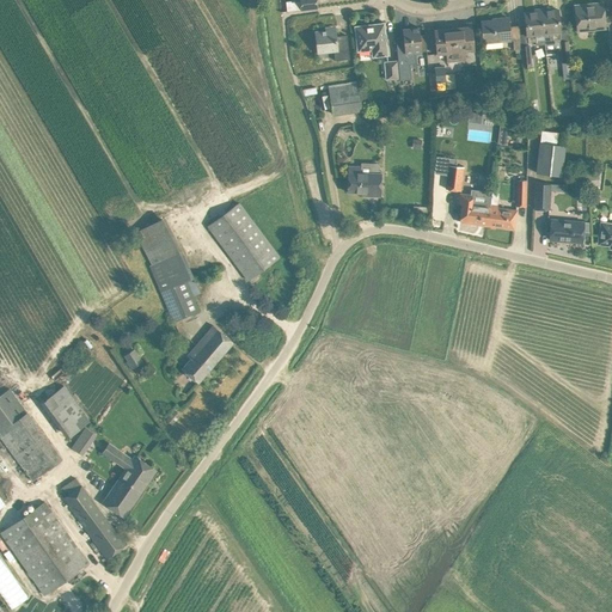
[(287,1),(288,11),(301,10),(300,0),(287,1)]
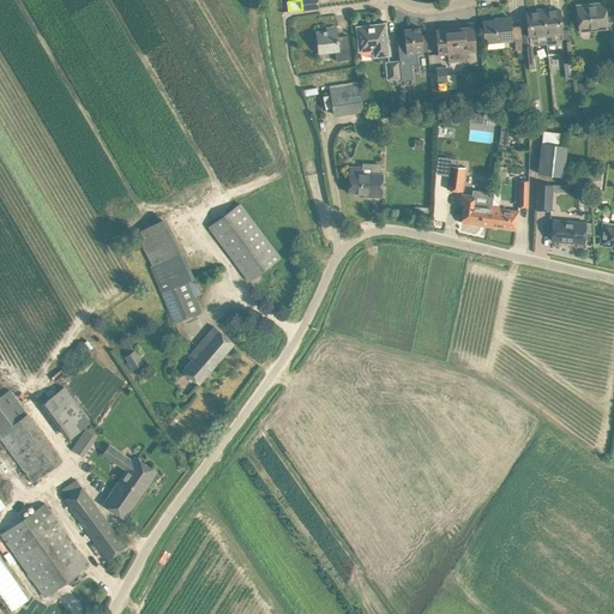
[(611,25),(613,47),(613,46),(613,16),(611,17),(611,18),(606,18),(605,2),(594,4),(594,6),(577,8),(578,29),(611,25)]
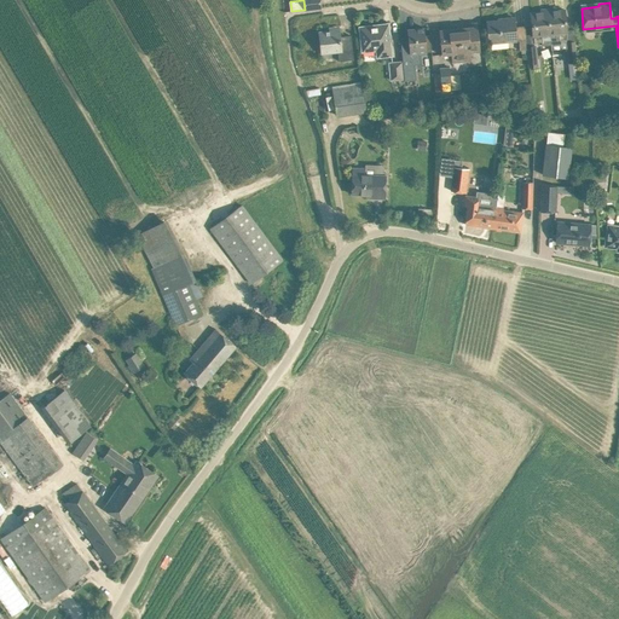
[(563,10),(548,11),(550,45),(560,44),(559,40),(567,40),(566,33),(563,10)]
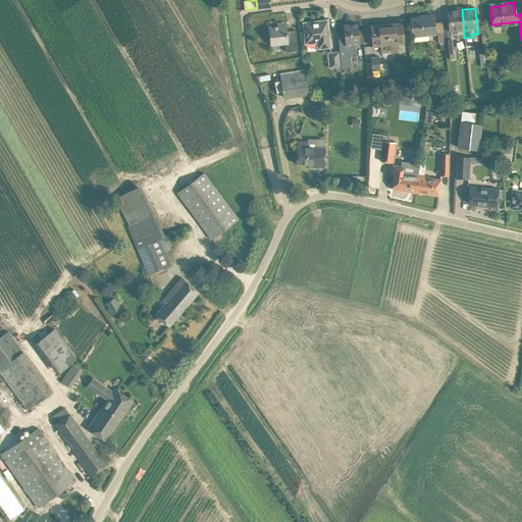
[(464,38),(462,9),(448,11),(450,31),(450,37),(457,36),(457,39),(464,38)]
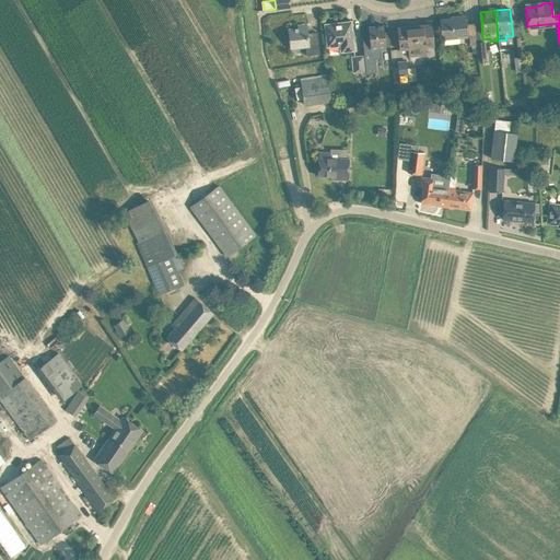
[(441,20),(442,39),(467,37),(466,27),(465,16),(455,18),(455,19),(441,20)]
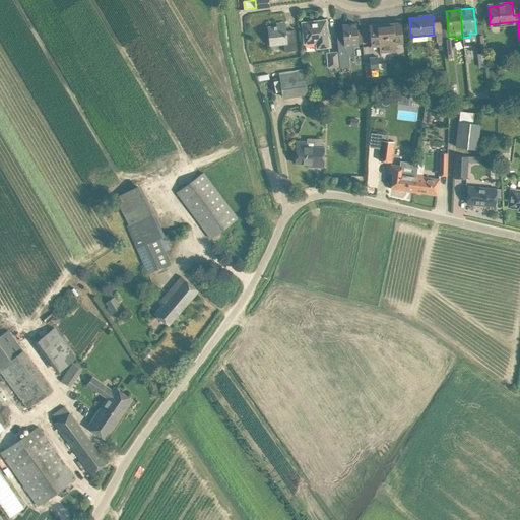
[(385,20),(369,22),(371,46),(379,46),(379,53),(396,51),(395,44),(403,43),(401,22),(400,19),(385,20)]
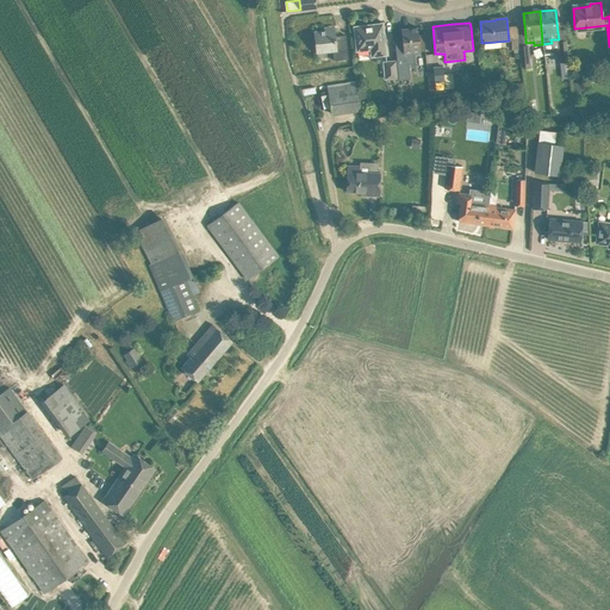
[(354,27),(358,51),(371,49),(372,56),(386,55),(383,24),(354,27)]
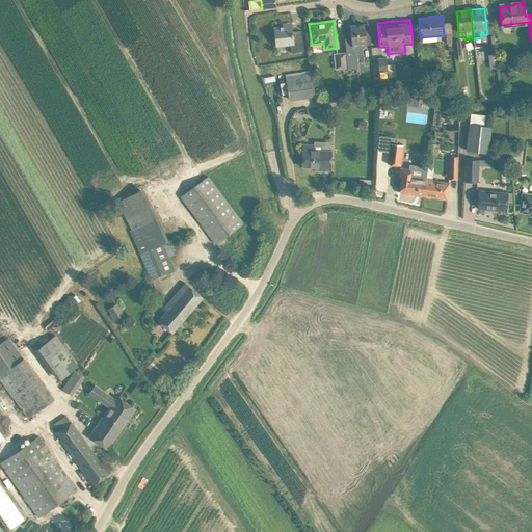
[(371,44),(369,30),(365,30),(364,24),(350,25),(351,38),(345,40),(347,70),(357,69),(356,56),(361,55),(360,45),(366,45),(371,44)]
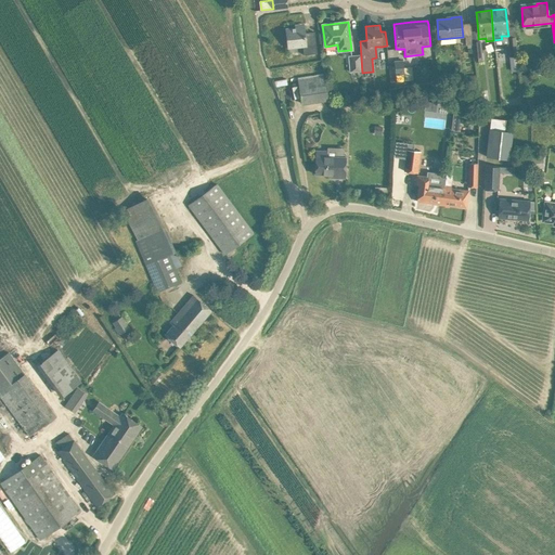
[(285,28),(288,48),(302,47),(304,55),(317,53),(314,33),(305,34),(304,27),(285,28)]
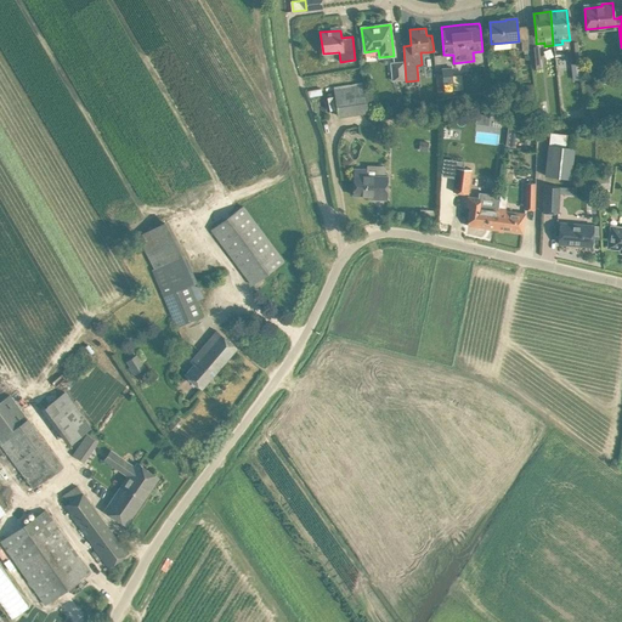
[(569,43),(571,63),(580,62),(577,41),(569,43)]
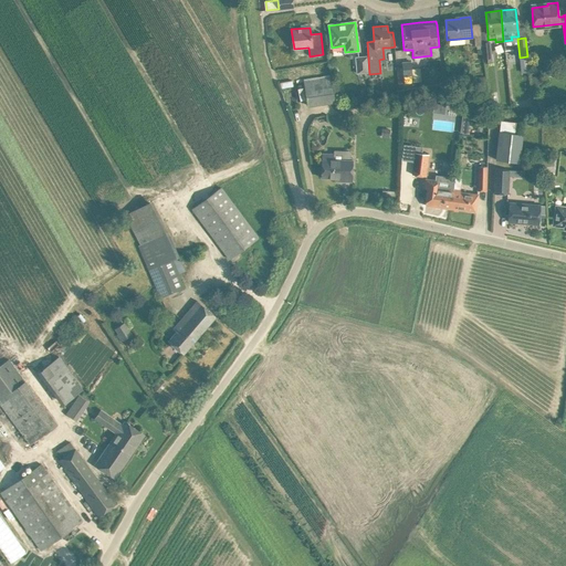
[(481,43),(482,45),(483,62),(491,61),(489,42),(481,43)]
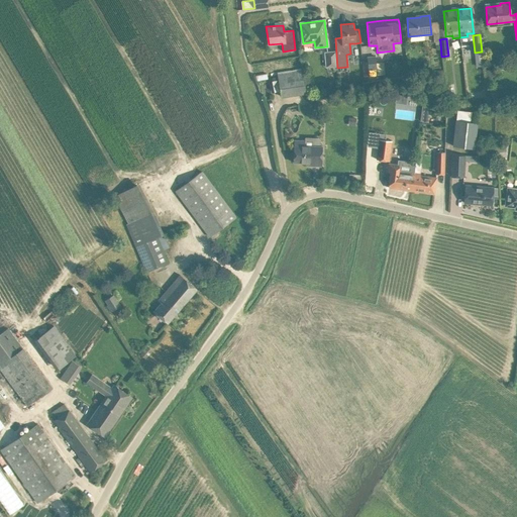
[(335,52),(324,53),(325,68),(337,67),(335,52)]
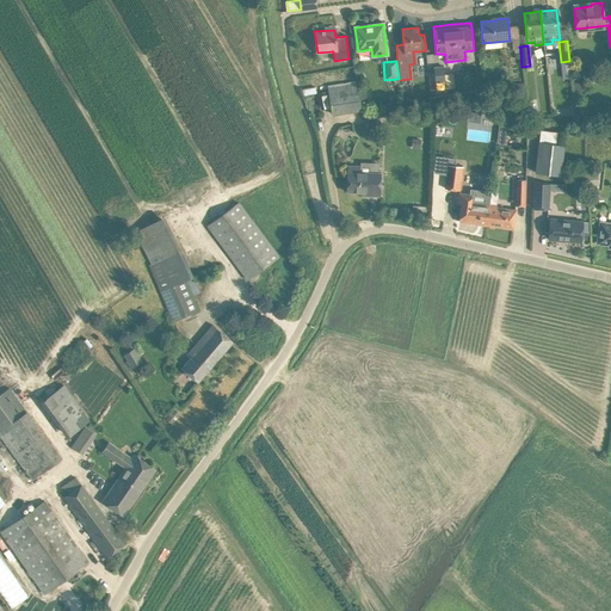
[(433,68),(434,82),(445,81),(444,67),(433,68)]
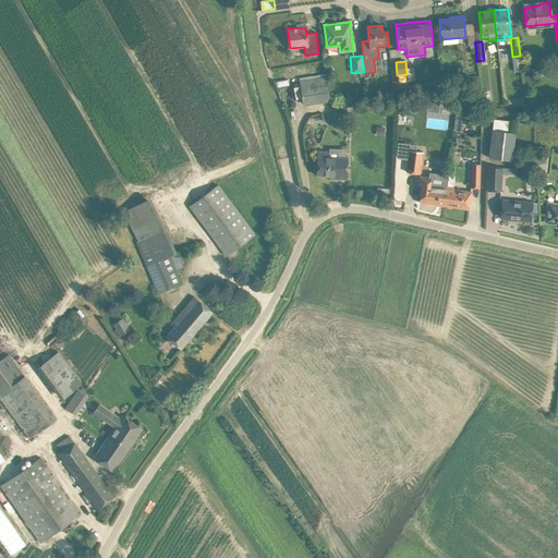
[(300,79),(303,99),(303,105),(314,102),(328,100),(325,74),(310,76),(300,79)]
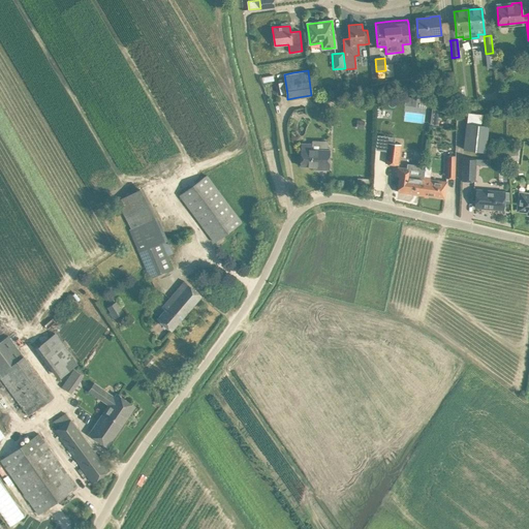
[(416,78),(371,85),(372,90),(417,83),(416,78)]
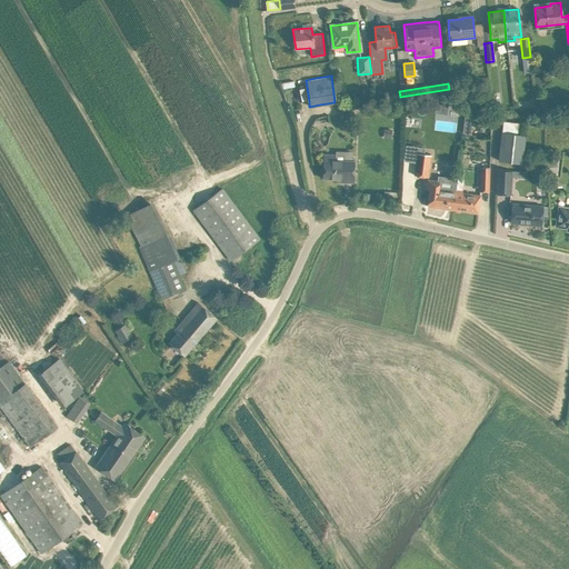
[(502,132),(499,160),(521,163),(526,136),(518,135),(502,132)]
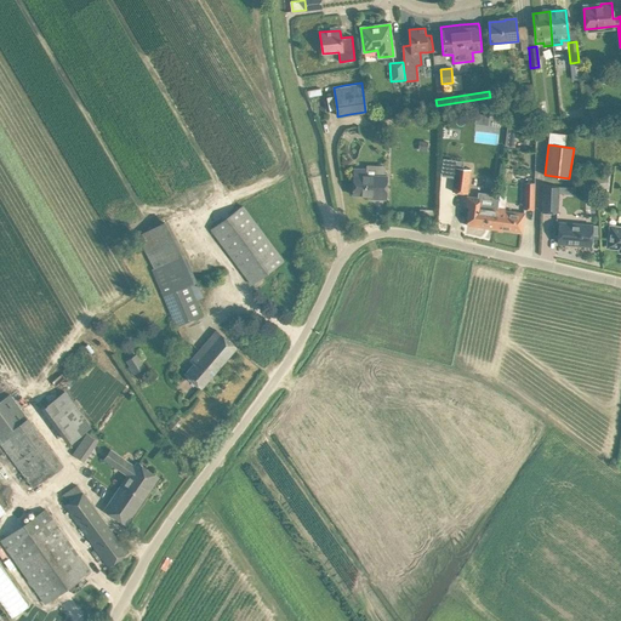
[(354,167),(353,175),(353,195),(375,197),(375,199),(386,199),(386,176),(366,175),(366,169),(354,167)]
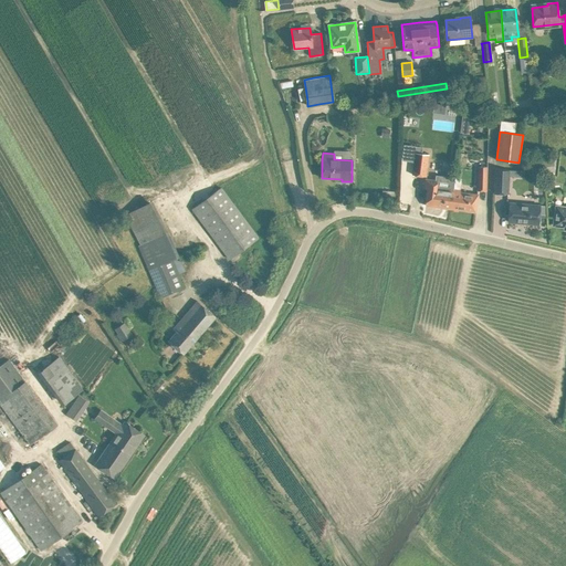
[(415,153),(412,175),(426,176),(428,155),(415,153)]
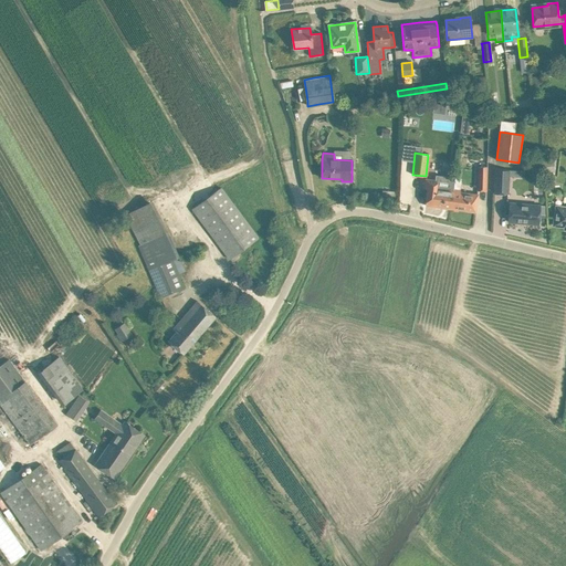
[(553,159),(542,160),(543,170),(554,169),(553,160),(553,159)]
